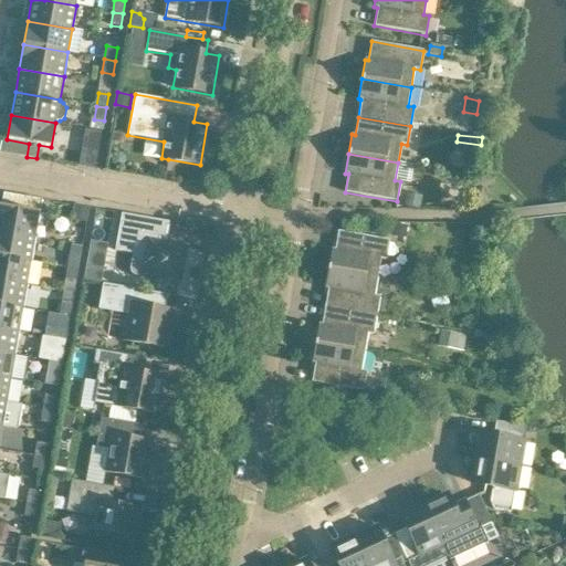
[(1,207),(0,206),(0,231),(35,238),(42,200),(3,194),(1,207)]
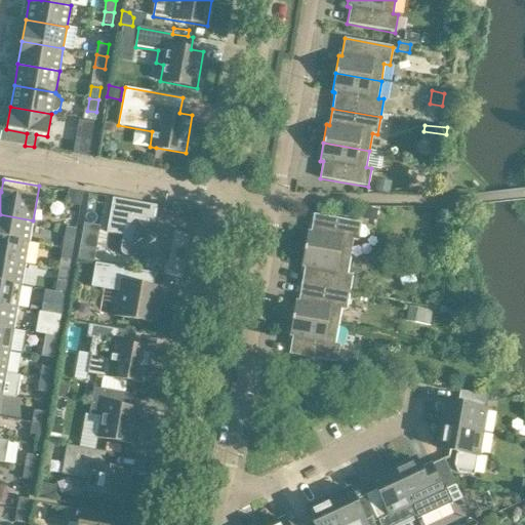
[(376,183),(374,192),(388,195),(390,185),(376,183)]
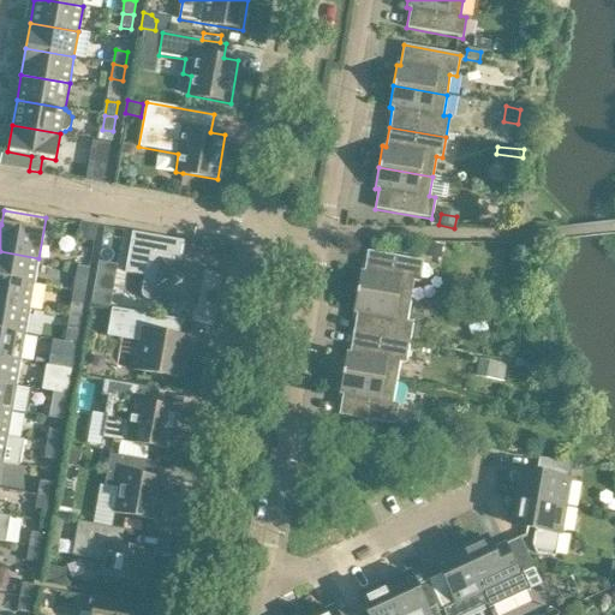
[(94,242),(96,227),(87,225),(84,240),(94,242)]
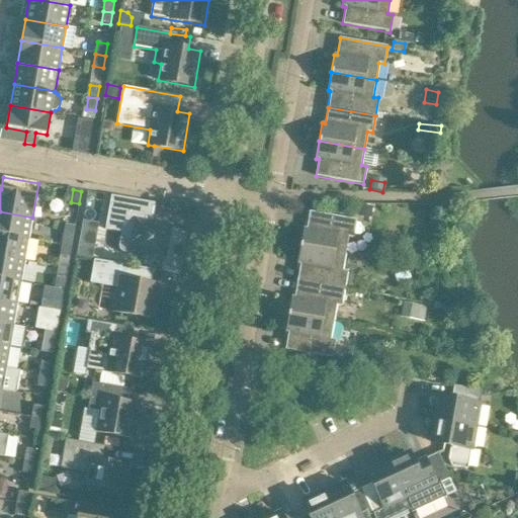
[(153,221),(156,203),(111,195),(105,230),(121,233),(119,246),(119,250),(123,253),(141,256),(144,260),(149,261),(153,258),(164,260),(170,227),(155,224),(153,221)]
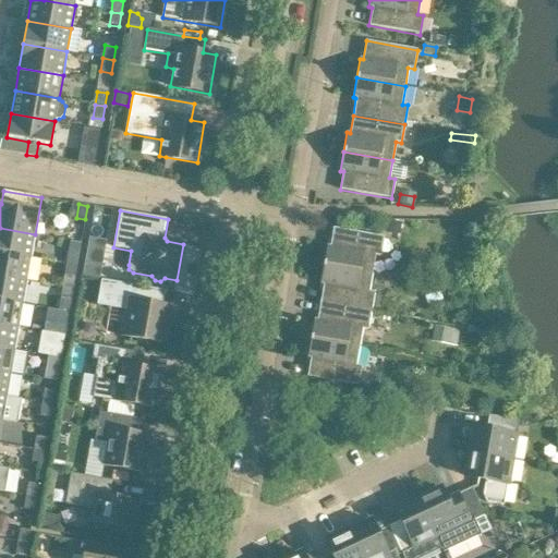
[(389,221),(387,232),(400,234),(402,223),(389,221)]
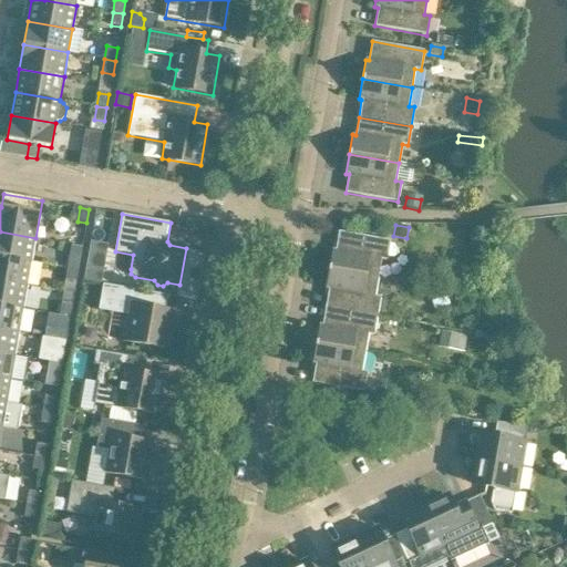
[(0,256),(31,261),(35,238),(0,232),(0,256)]
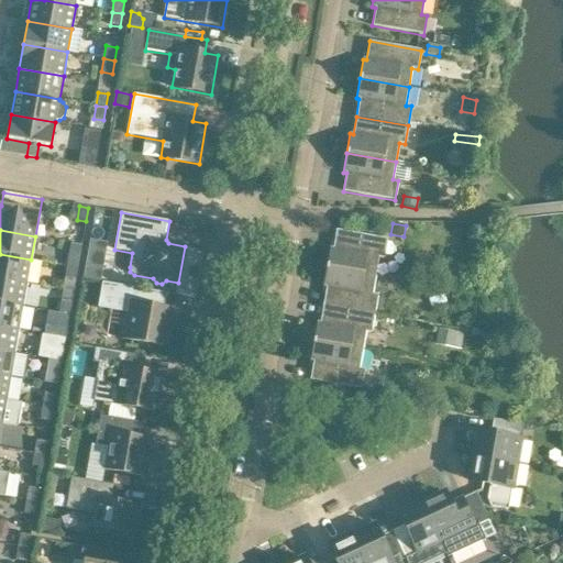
[(330,247),(327,267),(376,276),(378,257),(385,258),(388,239),(365,235),(335,230),(333,249),(330,247)]
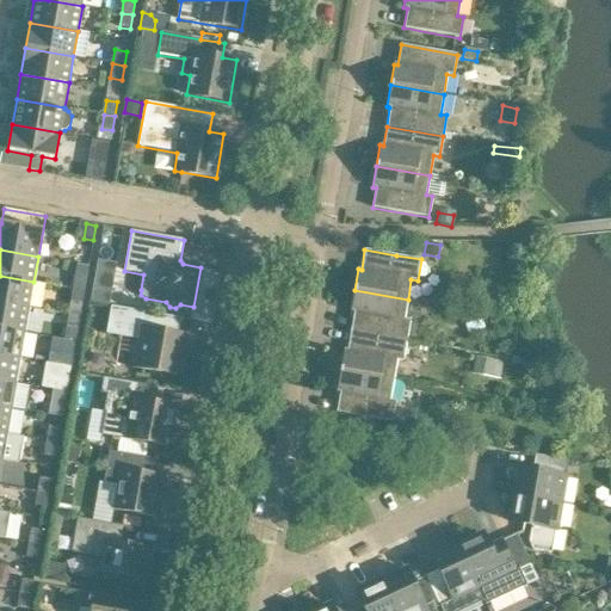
[(73,289),(85,291),(87,277),(75,275),(73,289)]
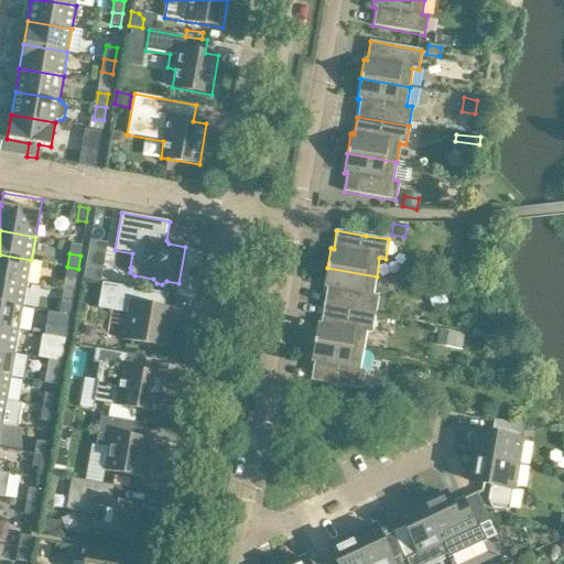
[(0,279),(26,284),(31,260),(0,255),(0,279)]
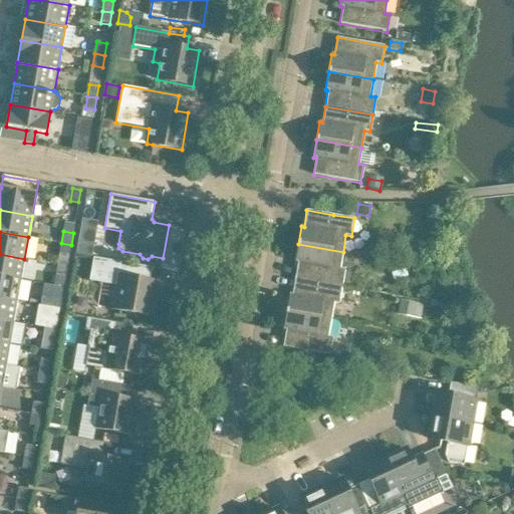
[(76,254),(86,256),(88,243),(79,241),(76,254)]
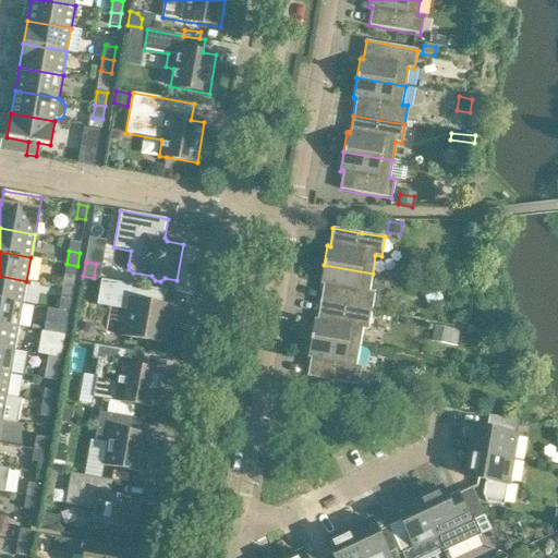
[(75,279),(77,266),(67,264),(64,277),(75,279)]
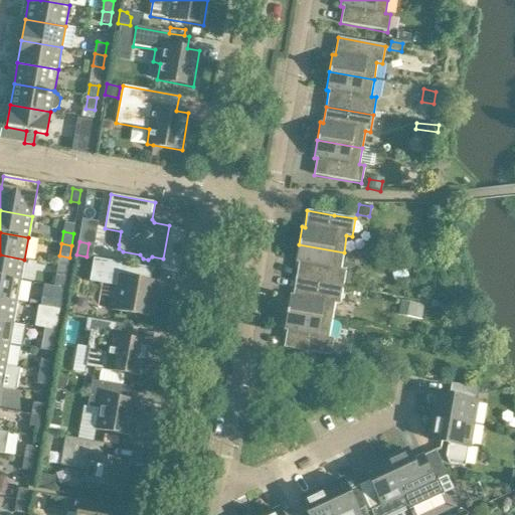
[(341,269),(344,252),(299,244),(296,263),(298,263),(296,280),(343,288),(346,270),(341,269)]
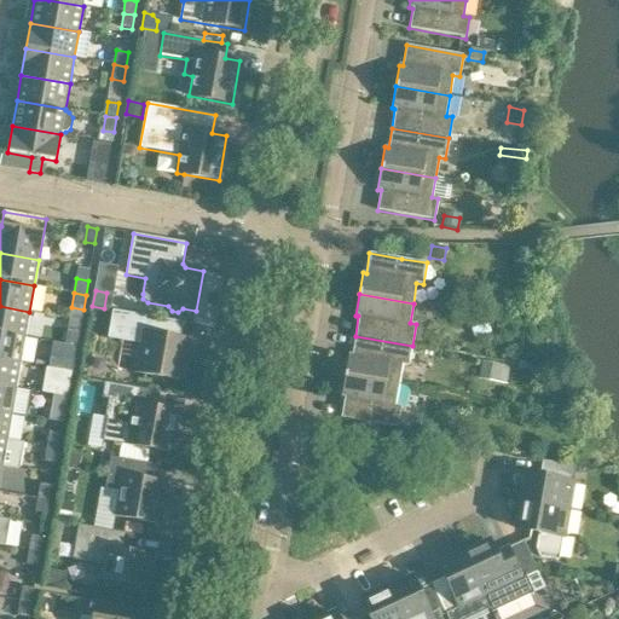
[(29,312),(0,306),(0,333),(25,337),(29,312)]
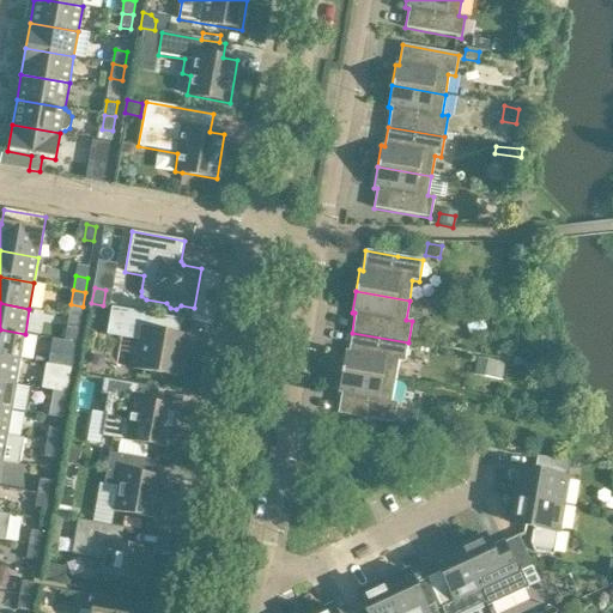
[(181,378),(189,335),(175,333),(177,319),(111,308),(107,335),(139,341),(134,370),(181,378)]
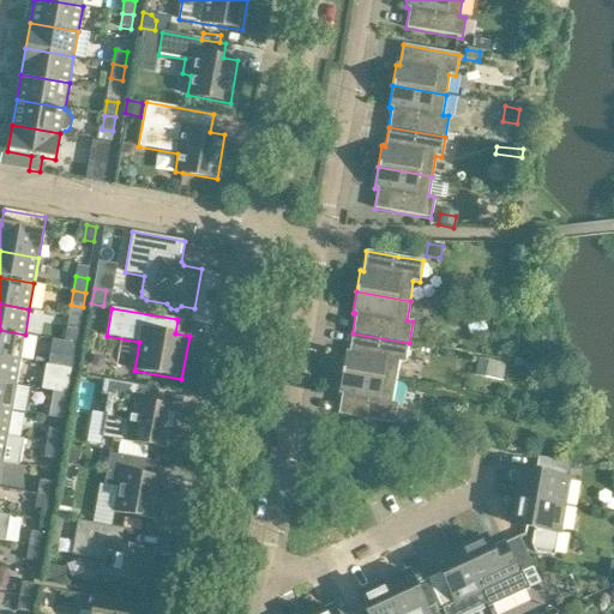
[(483,315),(467,320),(470,332),(487,327),(483,315)]
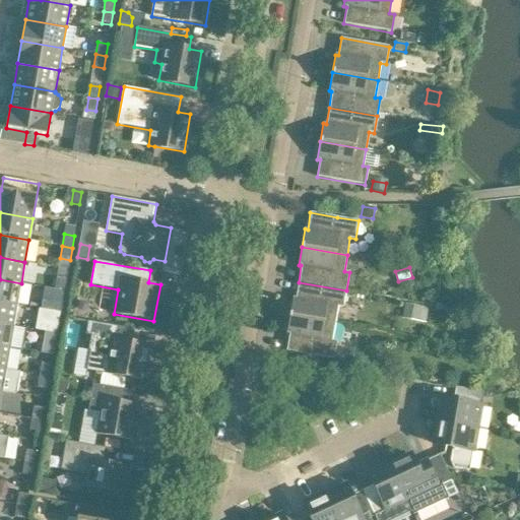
[(57,277),(55,289),(64,291),(66,279),(57,277)]
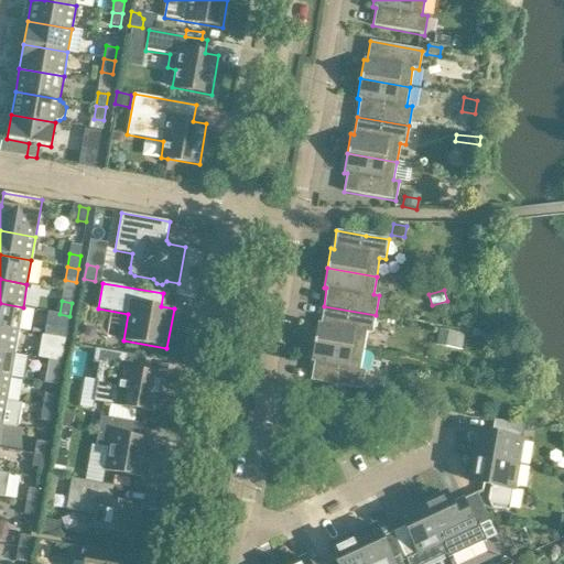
[(0,327),(19,331),(23,307),(0,303),(0,327)]
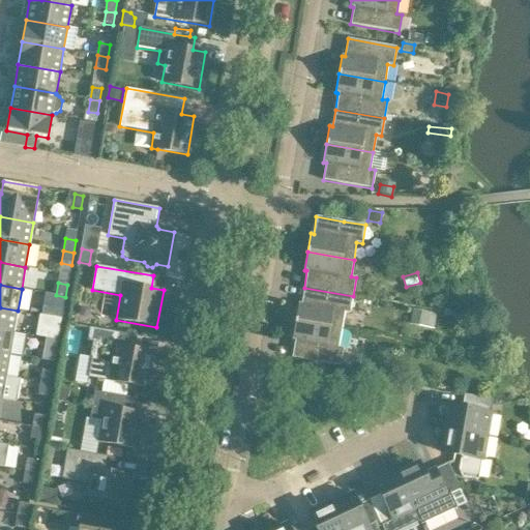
[(298,303),(295,322),(342,330),(344,313),(350,314),(353,296),(304,288),(301,304),(298,303)]
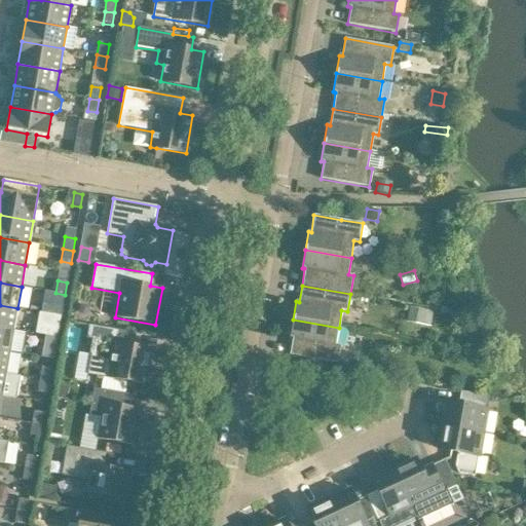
[(65,295),(55,293),(52,305),(63,307),(65,295)]
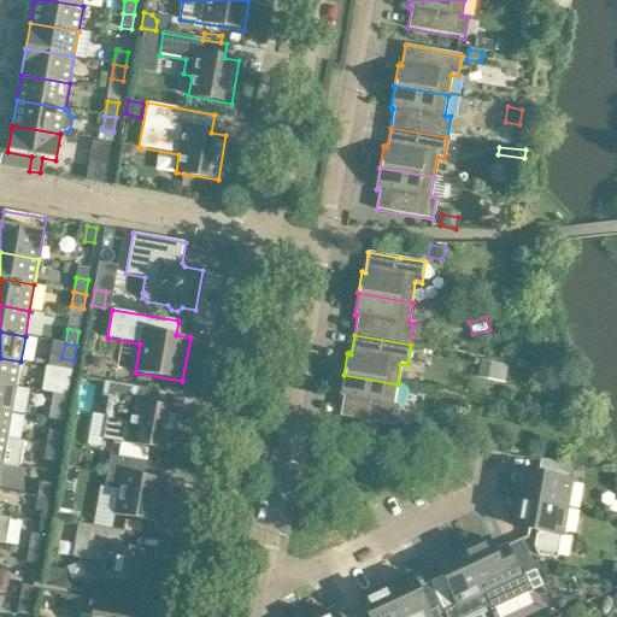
[(21,362),(0,358),(0,385),(16,388),(21,362)]
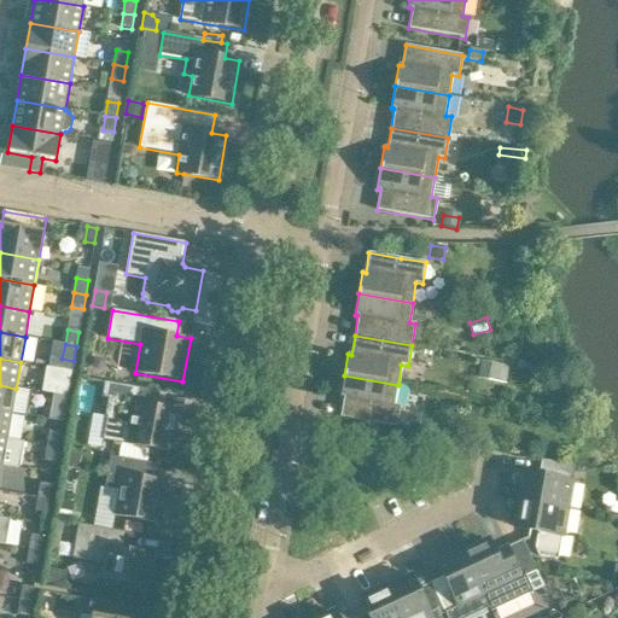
[(482,361),(478,378),(507,383),(509,367),(482,361)]
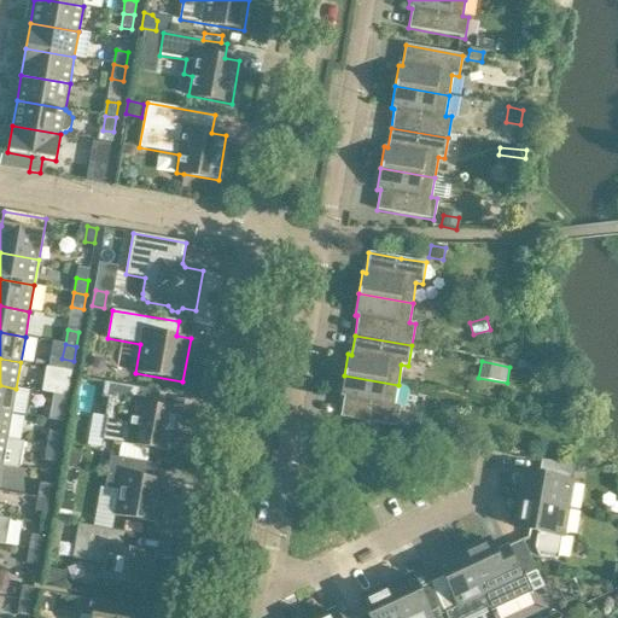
[(60,369),(56,395),(68,397),(71,372),(60,369)]
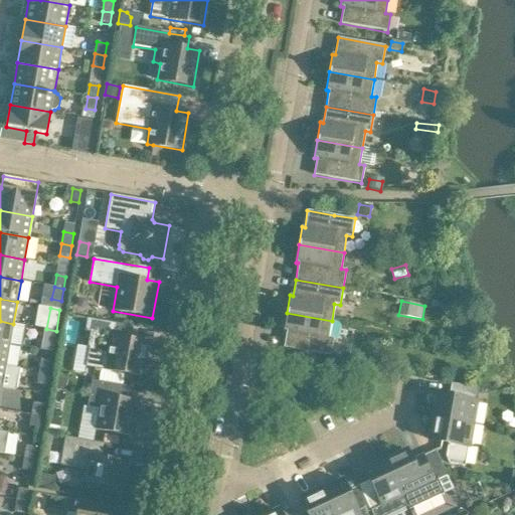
[(329,337),(332,321),(287,313),(284,331),(286,331),(283,348),(331,356),(334,338),(329,337)]
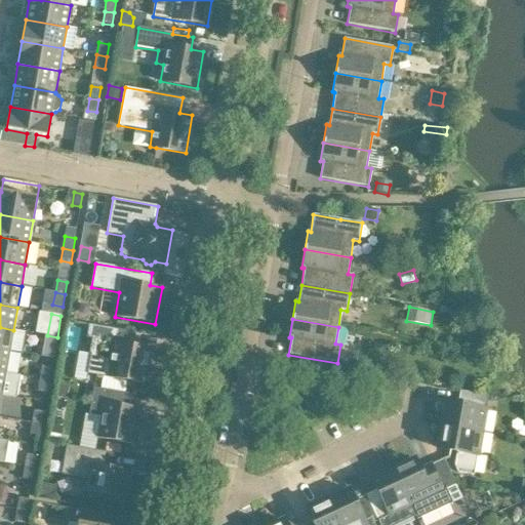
[(88,324),(86,338),(91,338),(89,354),(90,354),(87,374),(103,377),(127,381),(132,382),(145,385),(151,348),(133,345),(125,344),(126,337),(128,331),(88,324)]
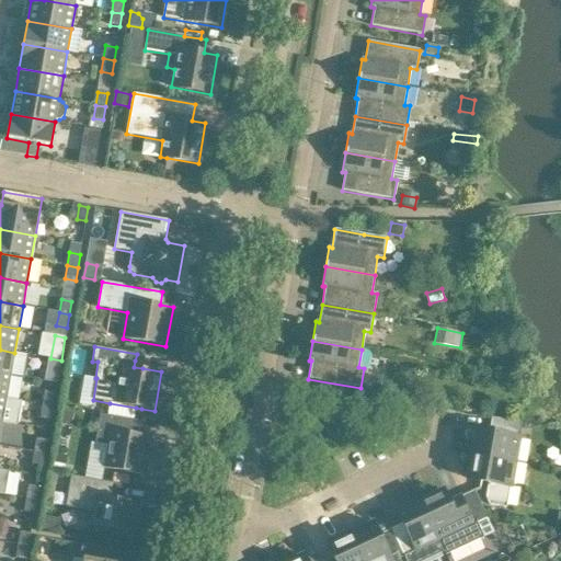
[(0,374),(11,376),(14,353),(0,350),(0,374)]
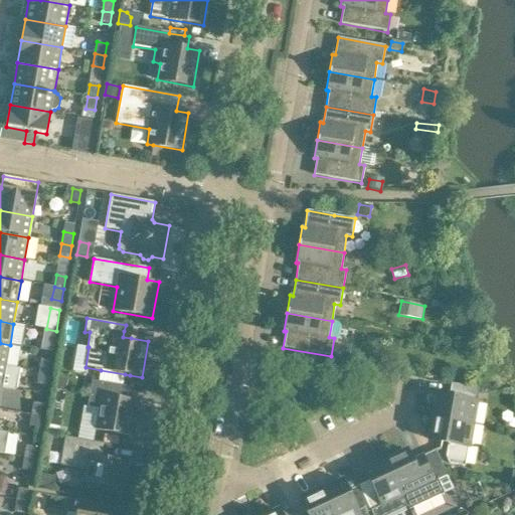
[(45,329),(42,351),(52,352),(54,343),(56,331),(46,329),(45,329)]
